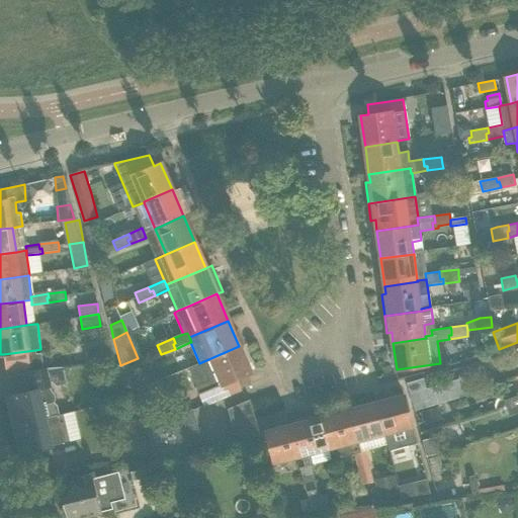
[(98,364),(113,359),(107,339),(84,343),(87,363),(98,364)]
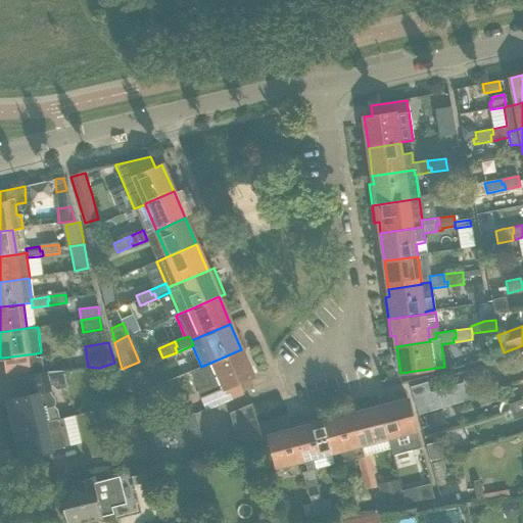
[(205,410),(224,401),(242,394),(238,382),(252,376),(241,349),(210,363),(201,367),(208,383),(197,388),(201,396),(200,397),(205,410)]
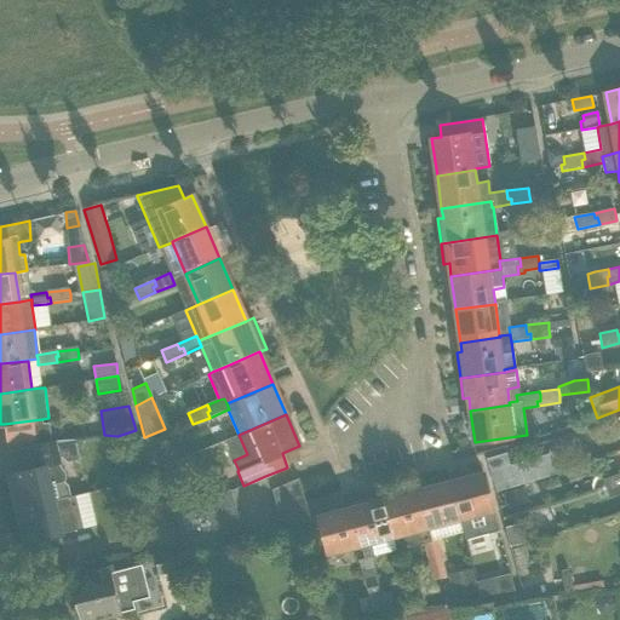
[(42,419),(4,424),(9,451),(12,449),(38,445),(52,441),(50,425),(49,424),(44,424),(42,419)]
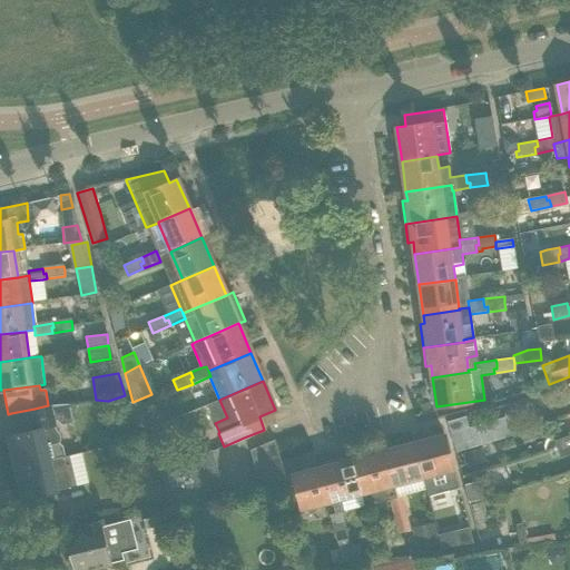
[(50,405),(69,403),(68,387),(46,391),(48,405),(50,405)]
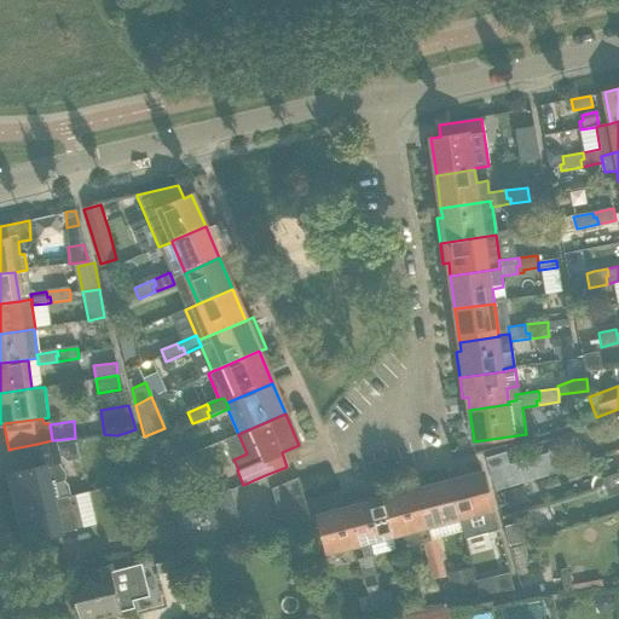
[(67,462),(80,458),(75,438),(55,440),(52,440),(38,444),(44,466),(10,474),(17,509),(69,497),(68,495),(52,498),(50,484),(64,480),(65,475),(65,470),(61,467),(59,457),(62,456),(67,462)]
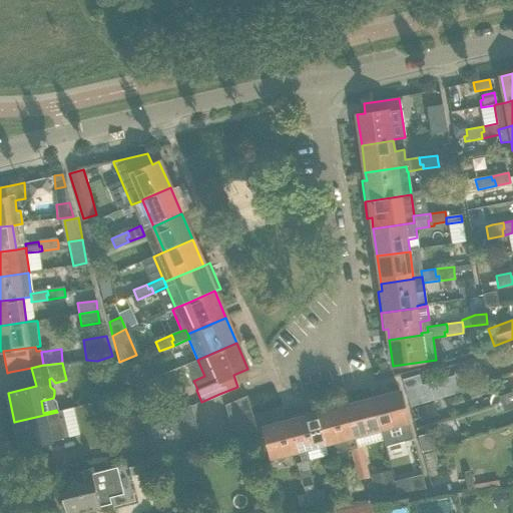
[(403,380),(411,406),(447,395),(442,379),(423,384),(420,375),(403,380)]
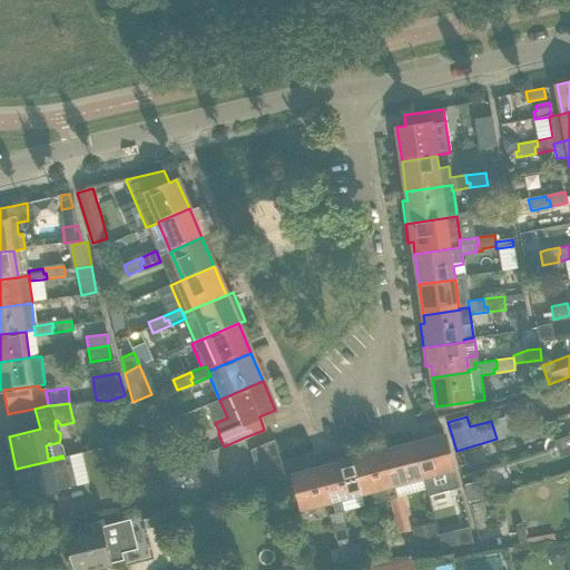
[(150,431),(137,434),(146,463),(158,459),(150,431)]
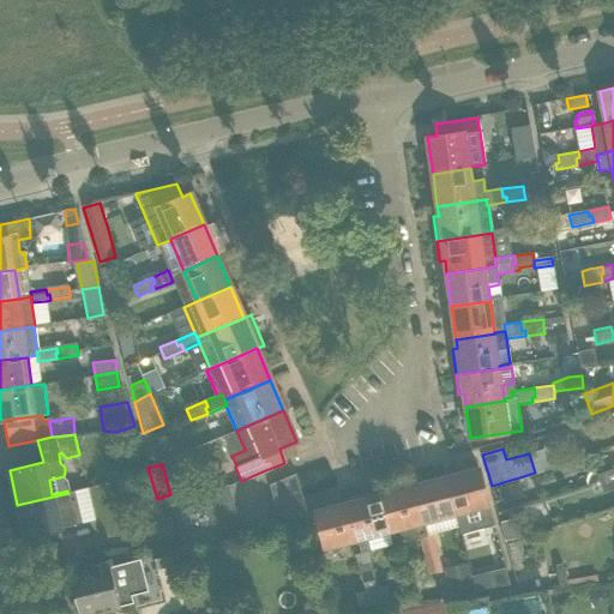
[(613,469),(600,475),(603,486),(613,482),(613,469)]
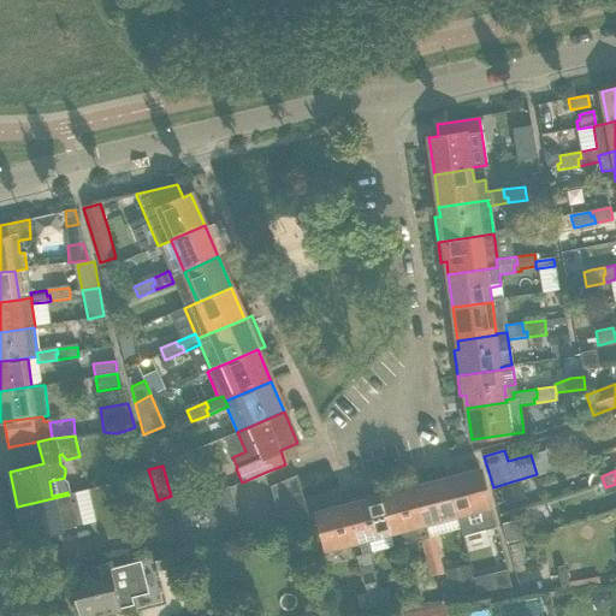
[(480,472),(446,480),(458,529),(461,537),(477,532),(495,528),(486,495),(480,472)]
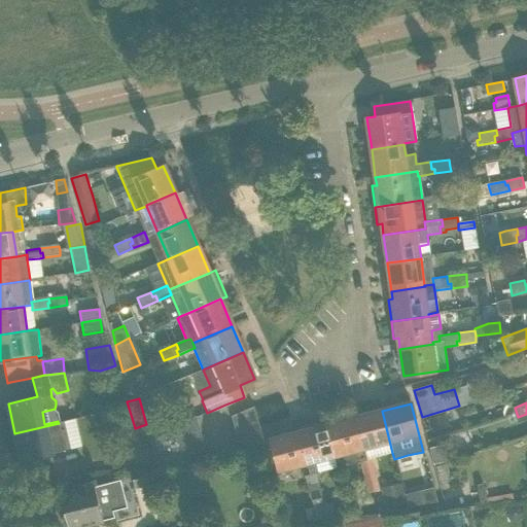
[(234,428),(257,422),(253,407),(231,416),(234,428)]
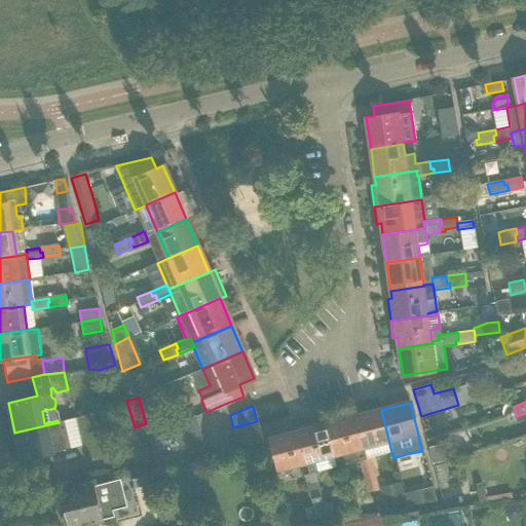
[(381,410),(352,417),(361,451),(363,450),(366,459),(370,458),(391,452),(381,410)]
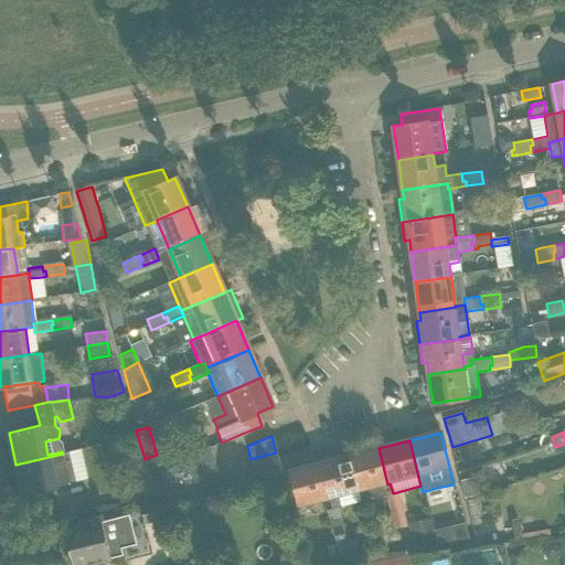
[(190,469),(215,462),(211,446),(185,454),(188,460),(190,469)]
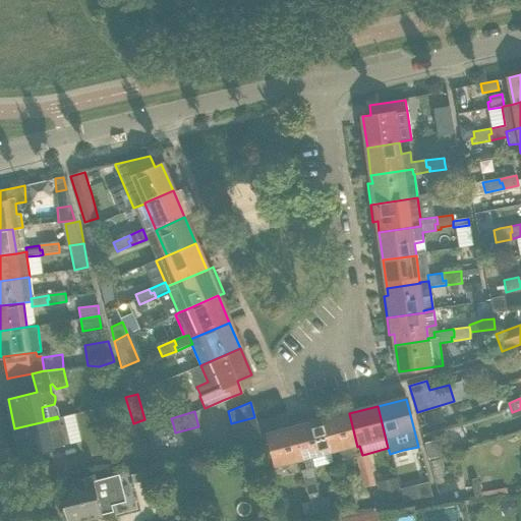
[(359,446),(357,447),(349,413),(321,421),(330,453),(332,463),(356,457),(362,455),(359,446)]
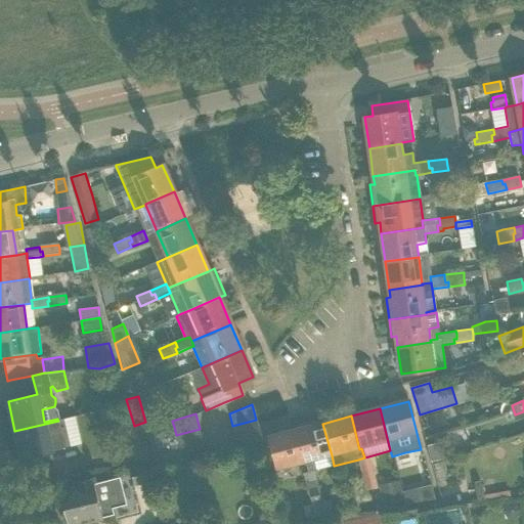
[(332,455),(322,424),(321,419),(307,423),(308,427),(305,428),(300,425),(294,427),(295,431),(304,463),(306,472),(307,475),(313,473),(310,462),(332,455)]
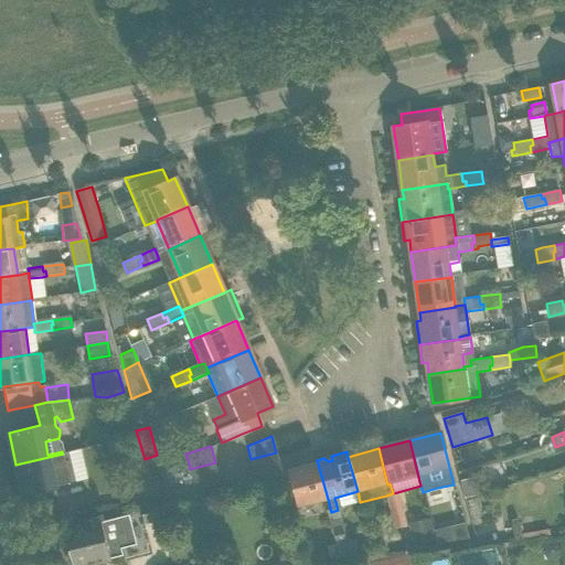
[(255,475),(280,467),(276,452),(251,459),(255,475)]
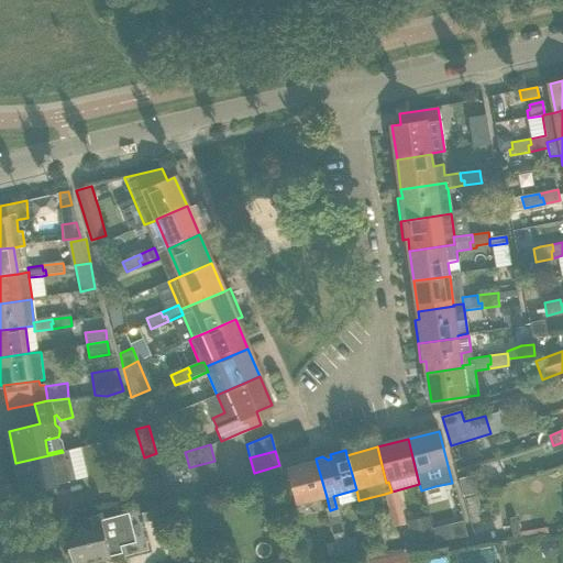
[(55,484),(69,481),(63,452),(15,463),(23,493),(25,492),(28,503),(56,496),(53,485),(55,485),(55,484)]
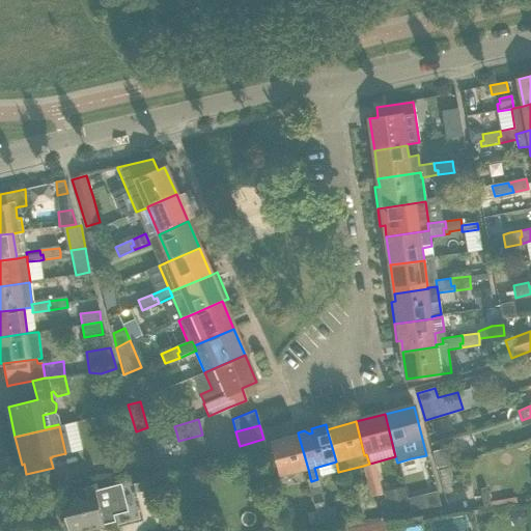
[(184,460),(182,454),(178,441),(176,432),(151,442),(157,464),(184,460)]
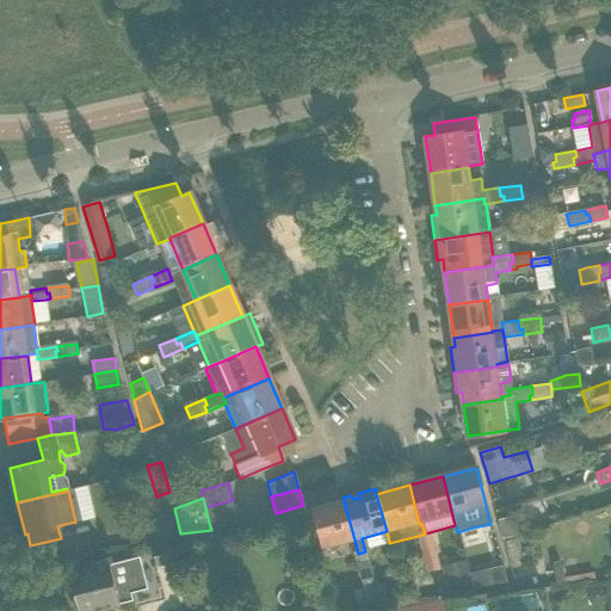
[(209,523),(236,516),(233,500),(205,507),(209,523)]
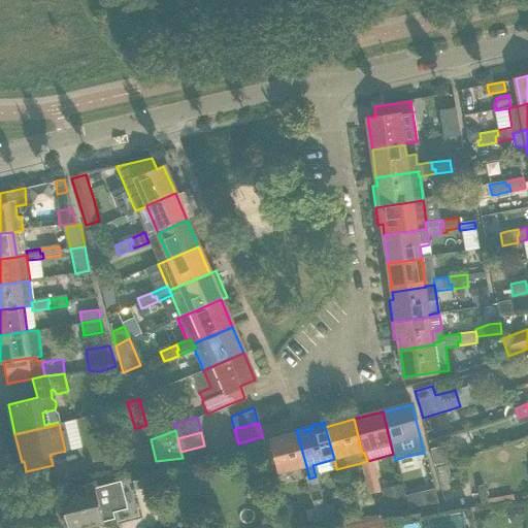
[(279,473),(306,466),(297,434),(271,440),(279,473)]
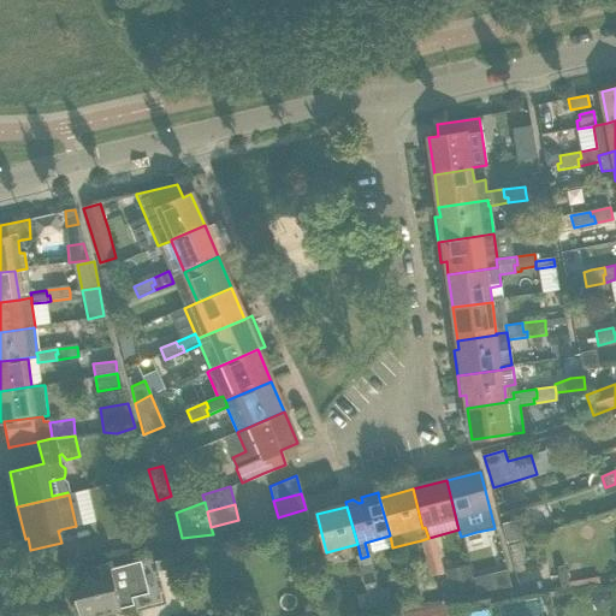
[(283,535),(311,527),(306,509),(278,517),(283,535)]
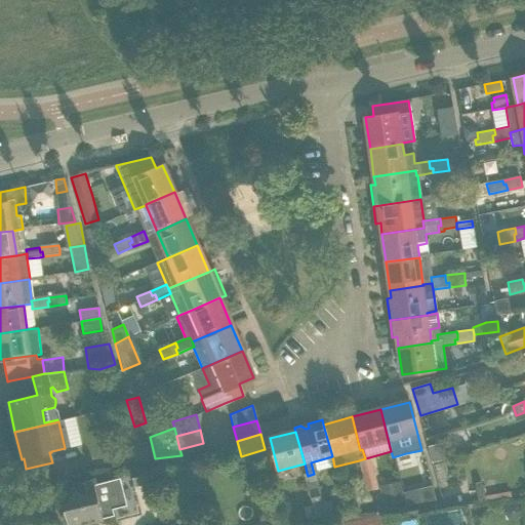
[(183,460),(207,457),(203,443),(179,449),(182,455),(183,460)]
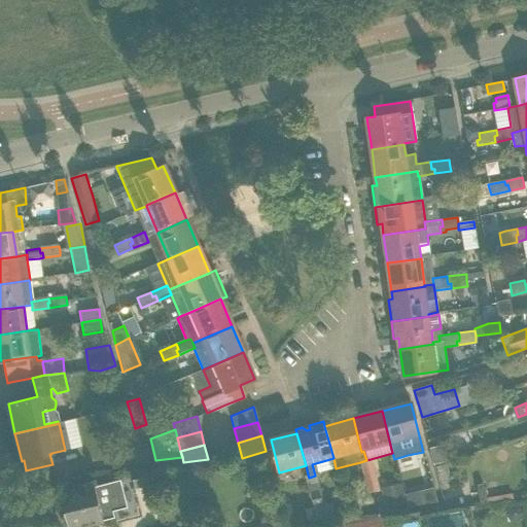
[(440,445),(429,448),(433,463),(444,460),(440,445)]
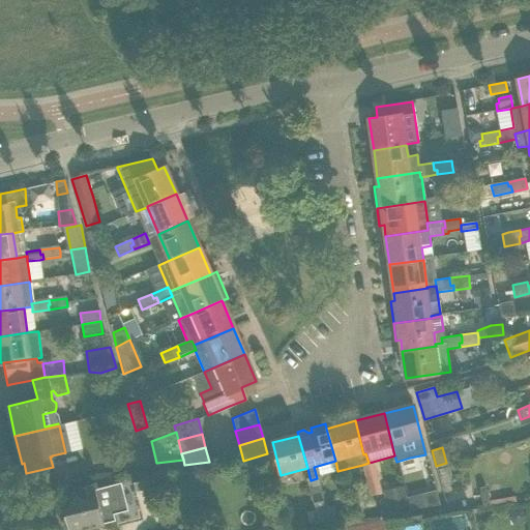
[(371,479),(377,478),(373,462),(369,463),(362,465),(367,483),(372,482),(371,479)]
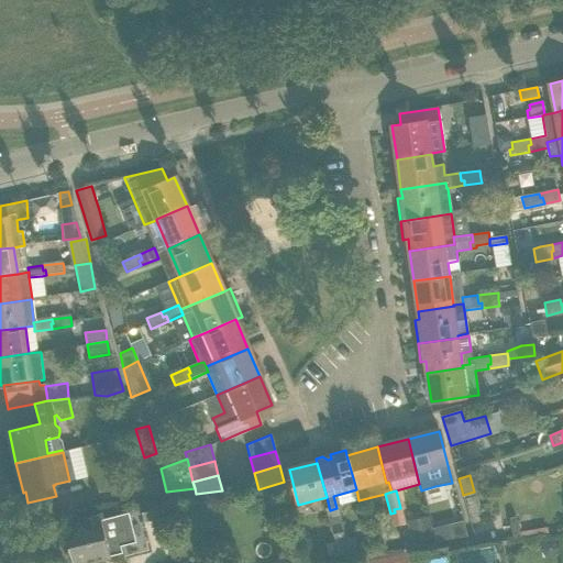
[(143,522),(167,519),(165,501),(141,505),(143,522)]
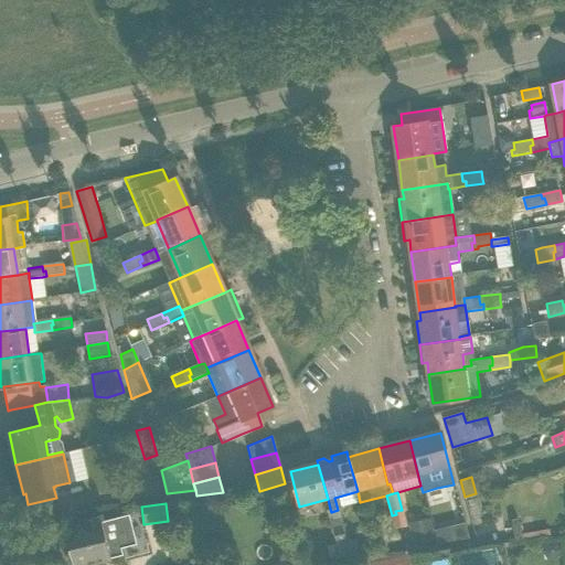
[(338,510),(331,512),(330,509),(326,510),(330,529),(336,528),(336,531),(344,529),(339,510),(338,510)]
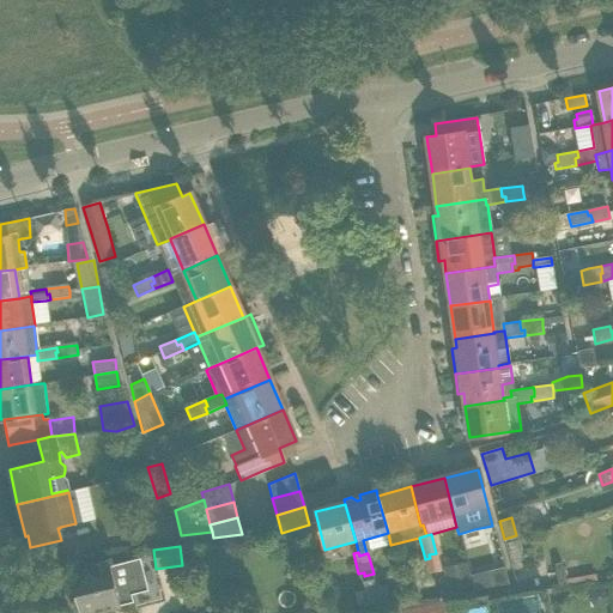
[(434,575),(441,572),(436,553),(429,554),(430,558),(425,559),(429,574),(422,576),(426,594),(438,590),(434,575)]
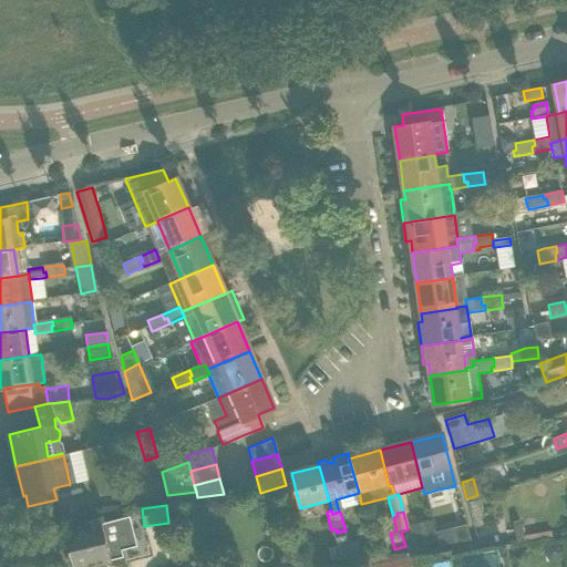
[(121,549),(135,546),(129,516),(102,523),(101,518),(82,523),(83,528),(66,532),(72,553),(70,554),(69,555),(68,556),(68,557),(66,559),(66,560),(66,562),(68,564),(68,565),(69,566),(81,566),(82,566),(123,556),(121,549)]
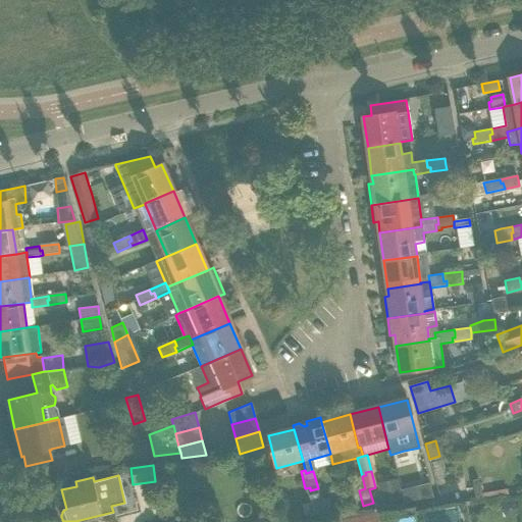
[(413,486),(416,500),(433,498),(429,482),(413,486)]
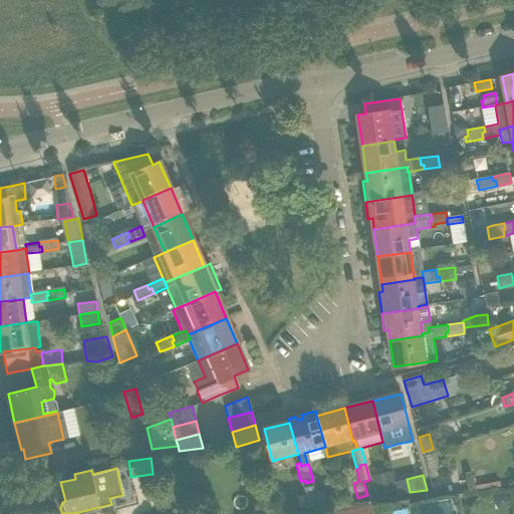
[(313,481),(305,483),(305,480),(300,481),(304,496),(316,493),(313,481)]
